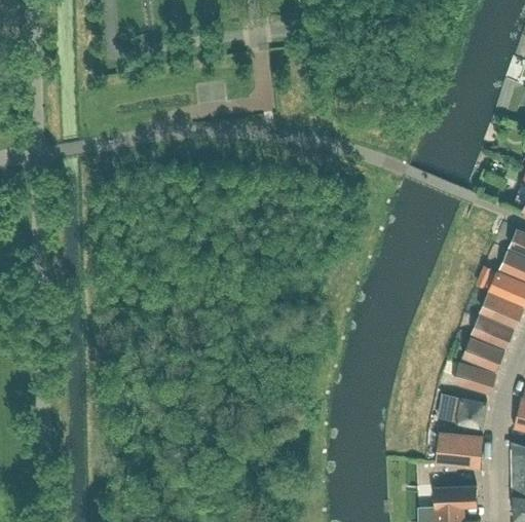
[(524,234),(515,230),(508,248),(524,256),(524,234)]
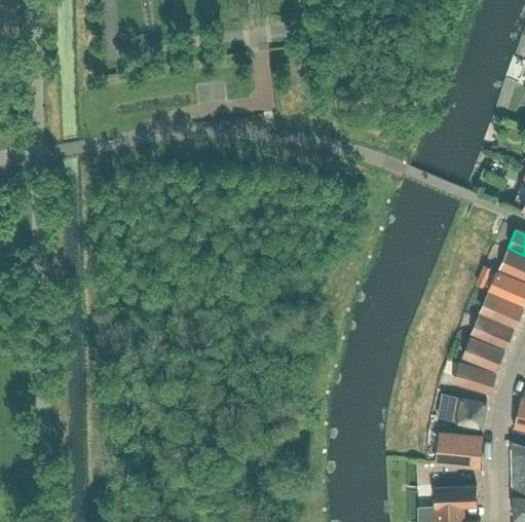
[(524,260),(505,252),(498,270),(524,282),(524,260)]
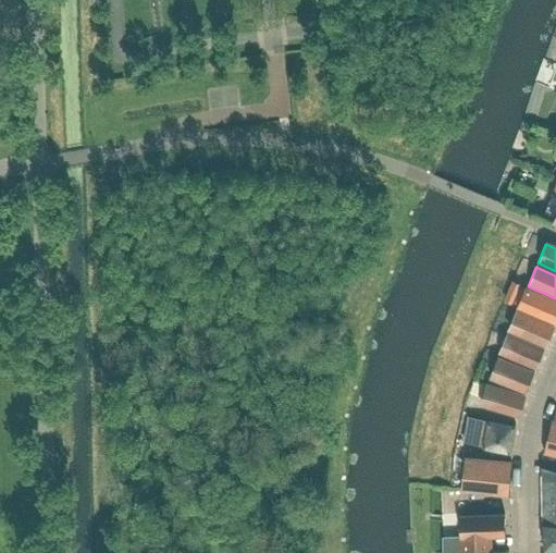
[(555,317),(555,303),(526,290),(517,309),(553,324),(555,317)]
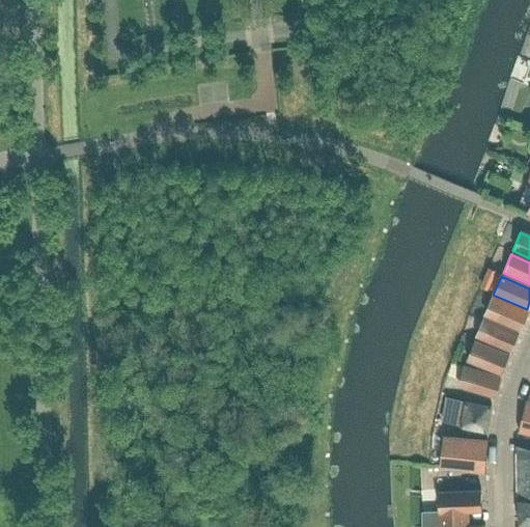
[(526,312),(492,298),(483,315),(518,331),(526,312)]
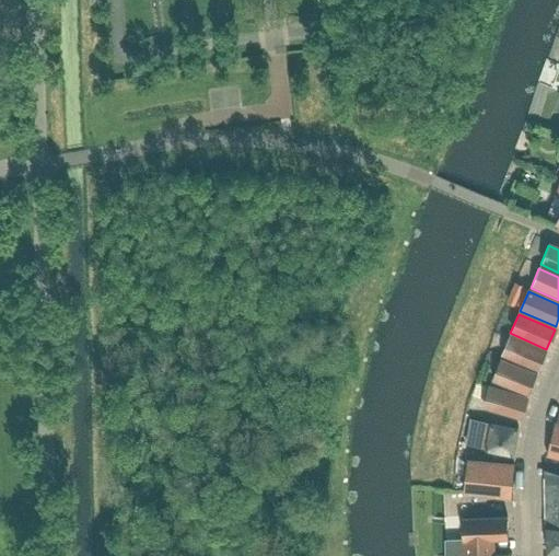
[(545,352),(509,337),(500,356),(536,372),(545,352)]
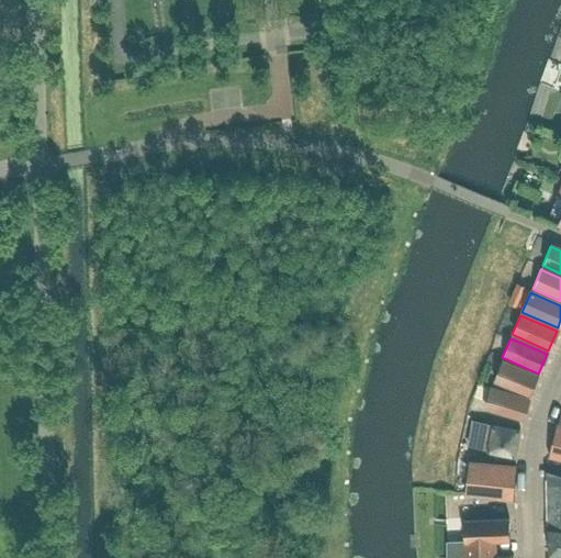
[(536,378),(500,363),(492,382),(528,397),(536,378)]
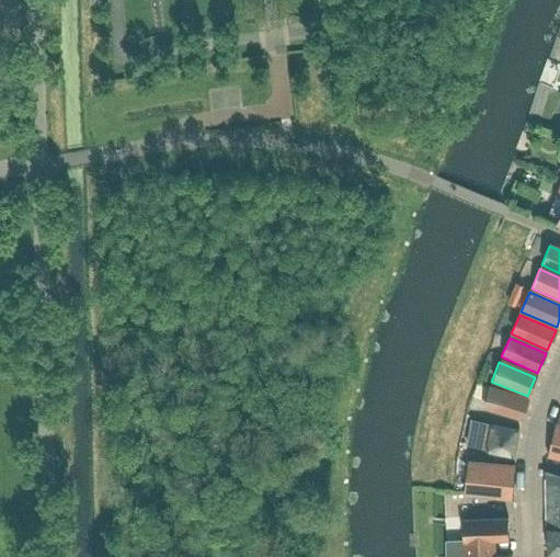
[(526,400),(489,388),(482,408),(520,420),(526,400)]
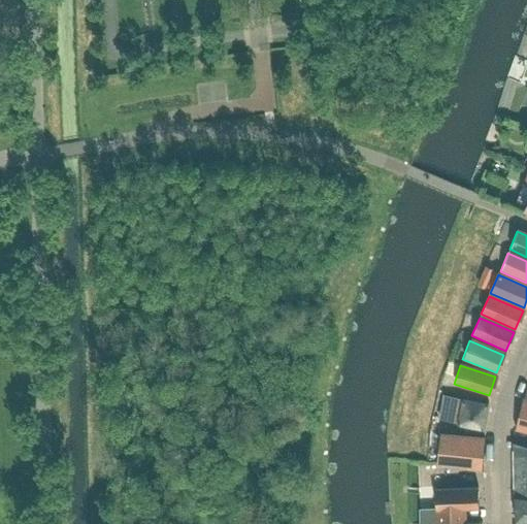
[(487,403),(441,395),(437,421),(483,429),(487,403)]
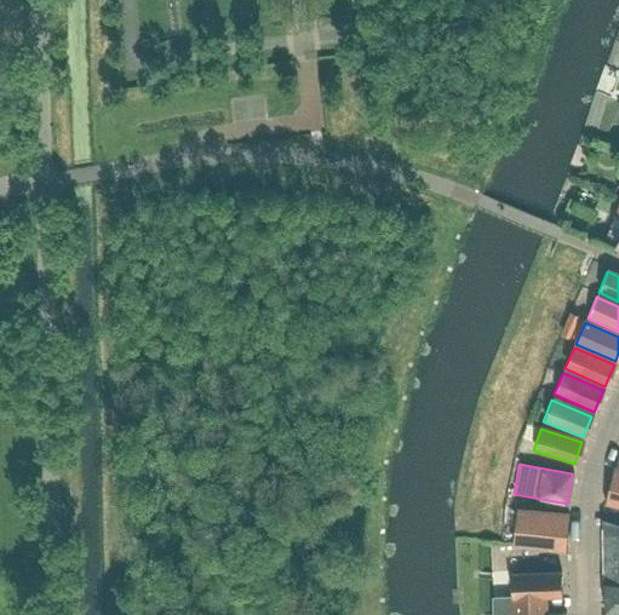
[(618,509),(618,471),(611,470),(602,505),(618,509)]
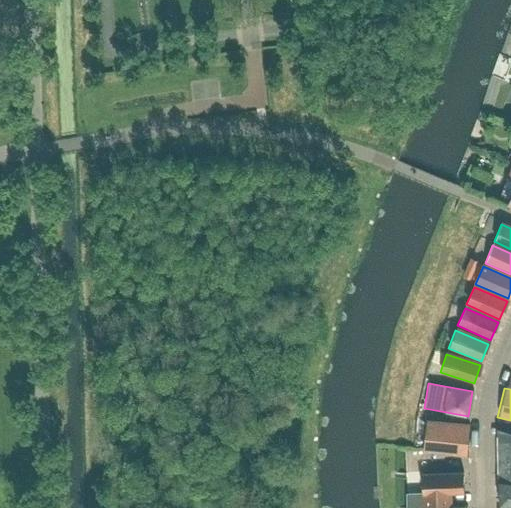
[(425,422),(422,453),(432,453),(466,456),(468,426),(425,422)]
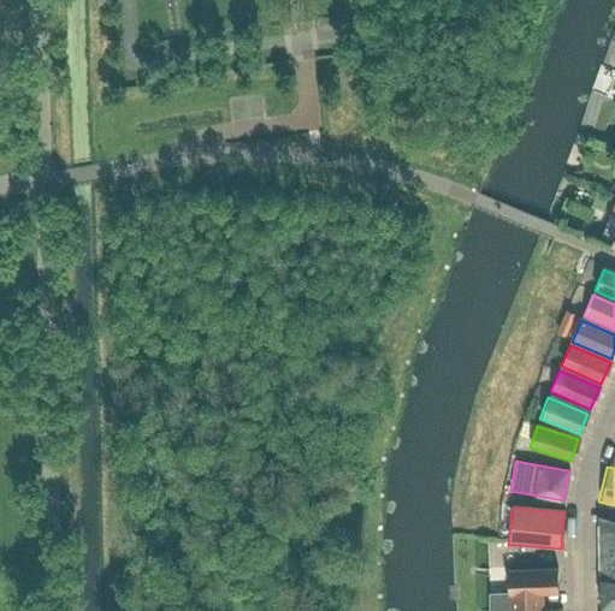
[(614,520),(597,517),(597,527),(599,574),(614,575),(614,520)]
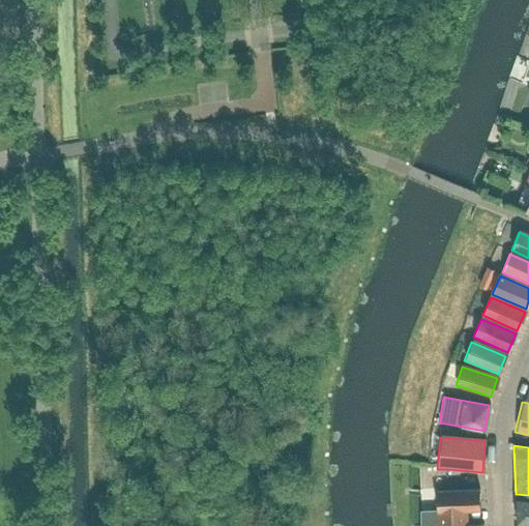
[(478,491),(436,492),(437,512),(437,525),(466,525),(466,512),(478,512),(478,491)]
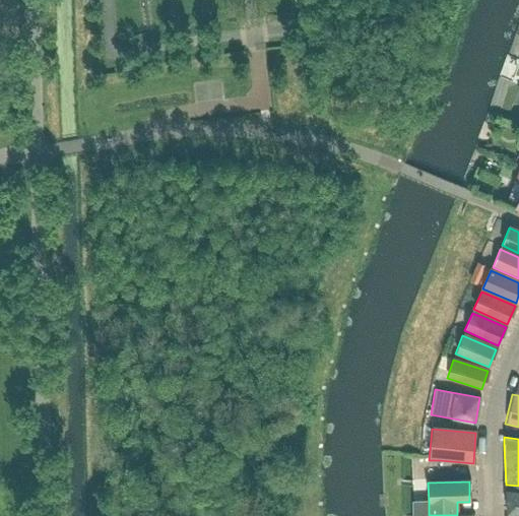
[(518,486),(506,485),(506,515),(518,515),(518,486)]
